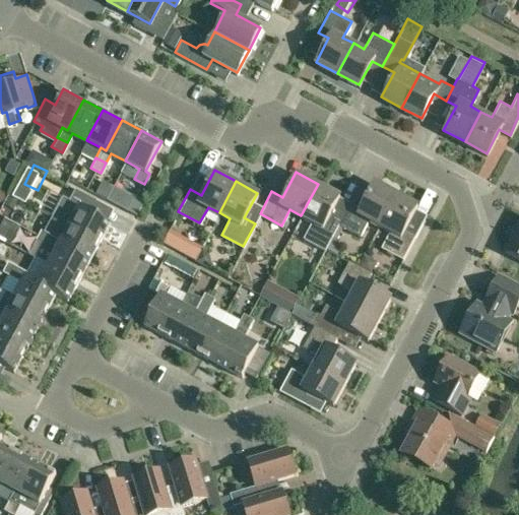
[(379,224),(395,193),(374,181),(361,206),(349,200),(337,223),(360,235),(368,218),(379,224)]
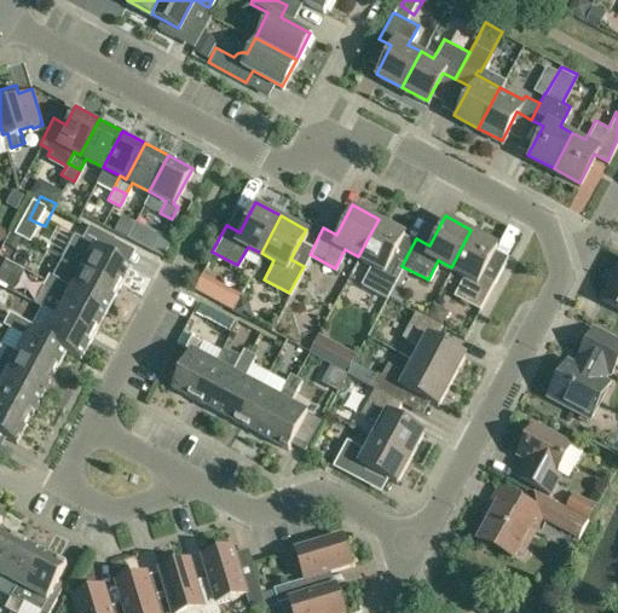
[(379,219),(358,256),(371,262),(361,282),(386,295),(388,293),(394,279),(400,269),(388,261),(404,232),(379,219)]
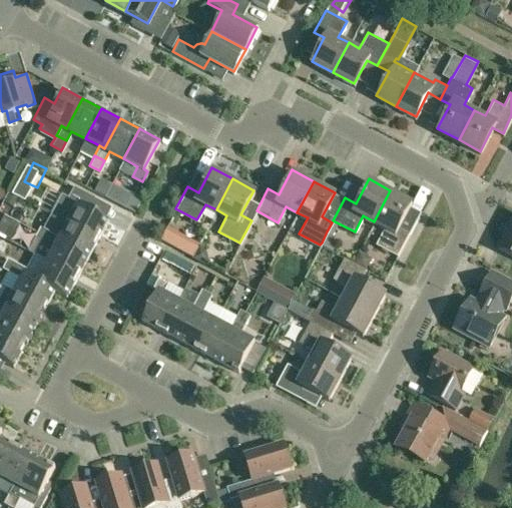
[(51,212),(67,220),(96,236),(107,217),(77,201),(83,190),(73,184),(68,195),(62,192),(51,212)]
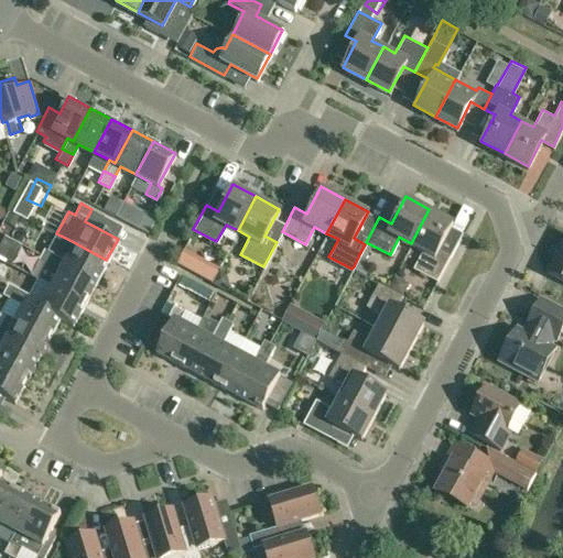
[(429,209),(411,243),(422,249),(413,266),(436,280),(450,254),(437,248),(452,221),(429,209)]
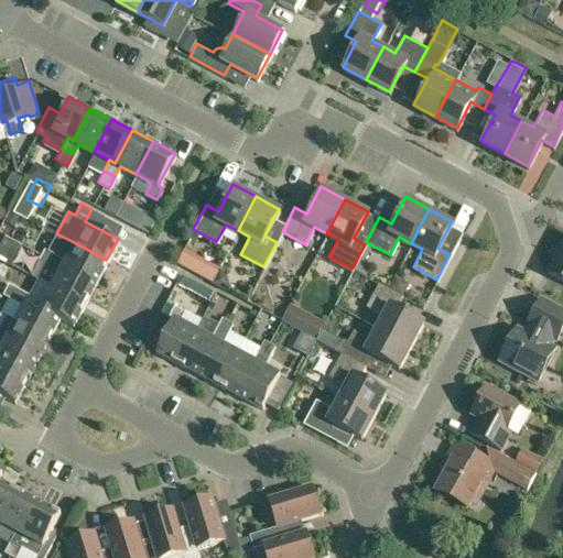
[(136,223),(147,230),(154,217),(142,210),(136,223)]
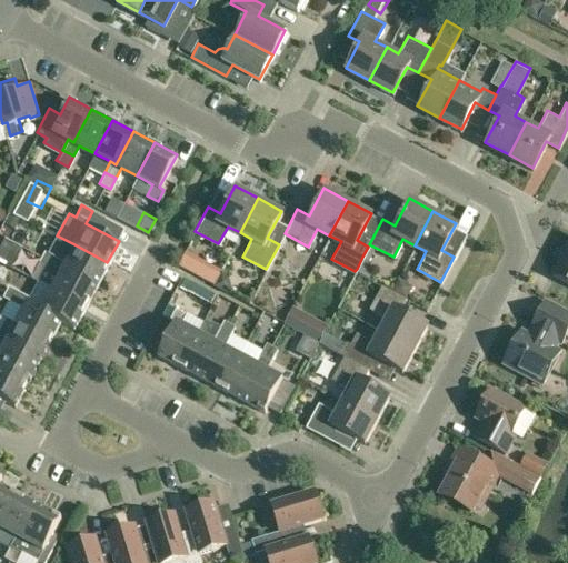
[(567,240),(551,272),(567,281),(567,240)]
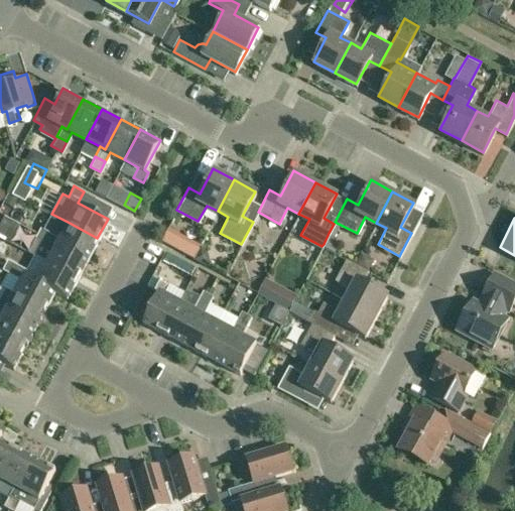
[(17,228),(2,219),(0,222),(0,235),(10,240),(17,228)]
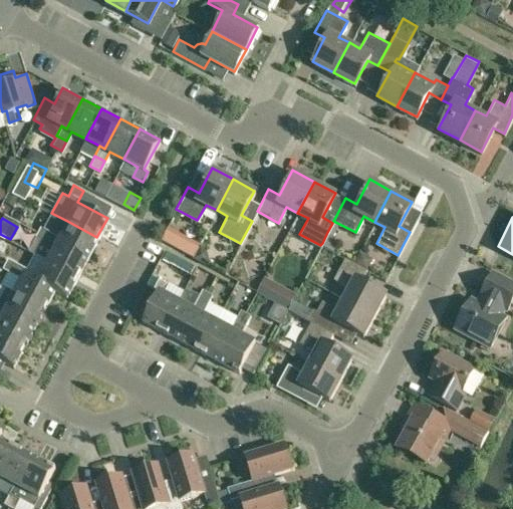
[(67,221),(59,235),(56,240),(86,256),(96,237),(67,221)]
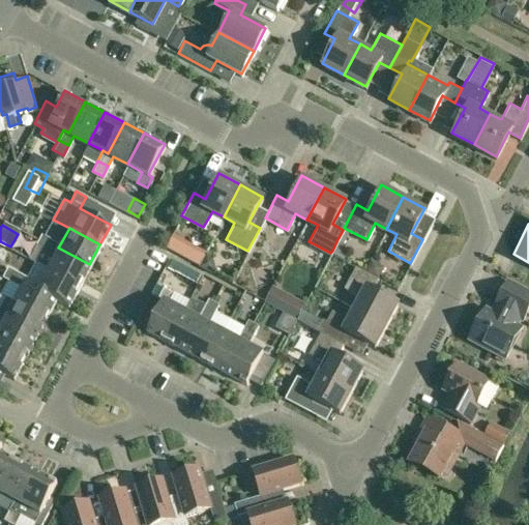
[(41,232),(35,242),(46,249),(52,237),(41,232)]
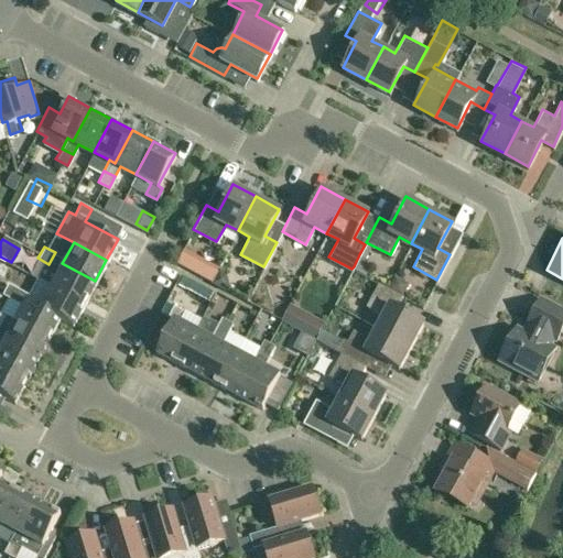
[(219,277),(226,264),(188,248),(183,262),(219,277)]
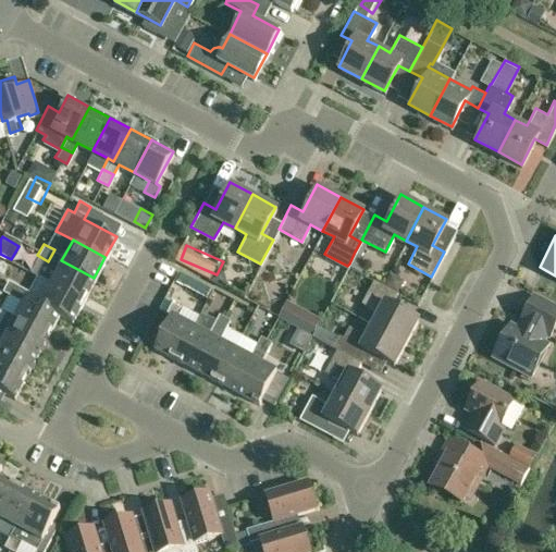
[(48,261),(37,255),(29,269),(38,273),(37,274),(83,299),(94,278),(61,260),(64,255),(54,249),(48,261)]
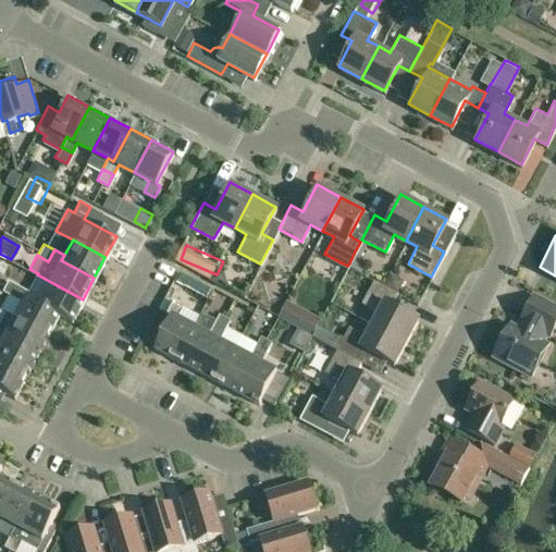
[(211,286),(181,270),(175,279),(207,295),(211,286)]
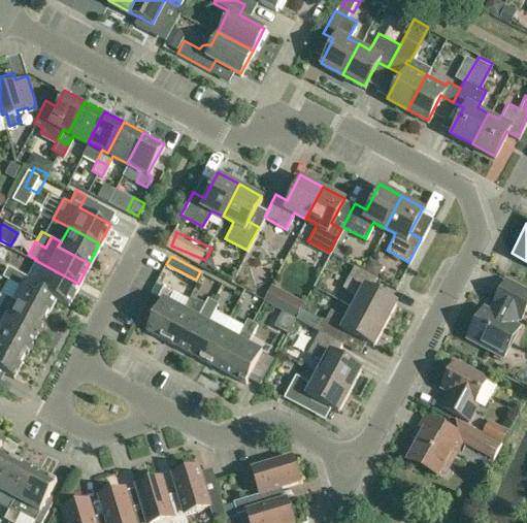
[(35,260),(28,274),(26,279),(37,286),(56,296),(55,297),(68,303),(78,284),(35,260)]
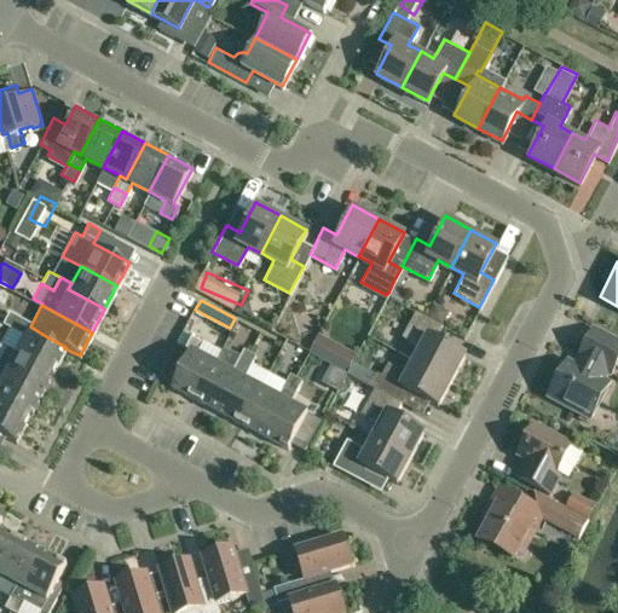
[(15,328),(21,316),(9,310),(3,321),(13,328),(15,328)]
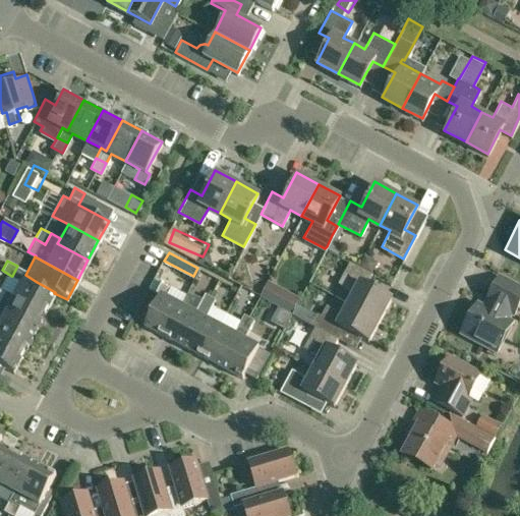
[(348,301),(380,318),(391,296),(365,283),(371,273),(349,261),(338,282),(353,290),(348,301)]
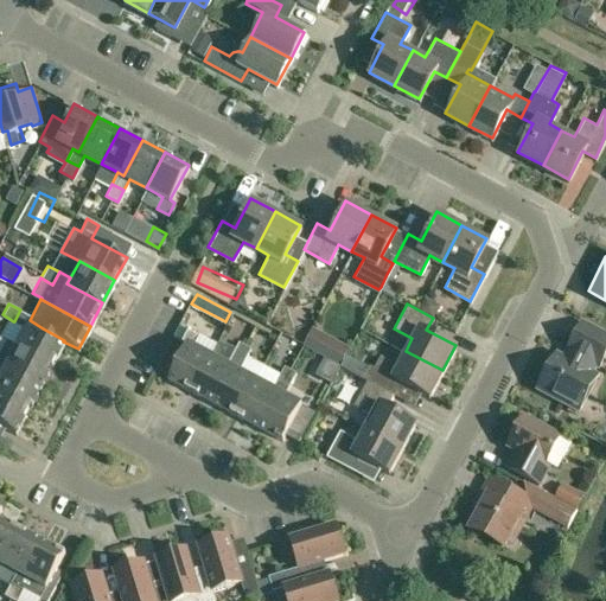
[(14,321),(13,321),(5,338),(51,363),(63,341),(64,340),(43,328),(30,320),(32,315),(20,309),(14,321)]
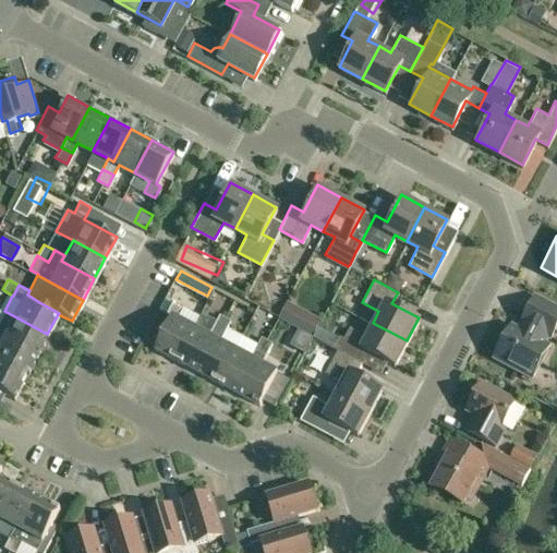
[(556,319),(556,305),(535,293),(518,326),(511,323),(494,355),(531,375),(548,343),(544,340),(547,334),(549,335),(556,319)]
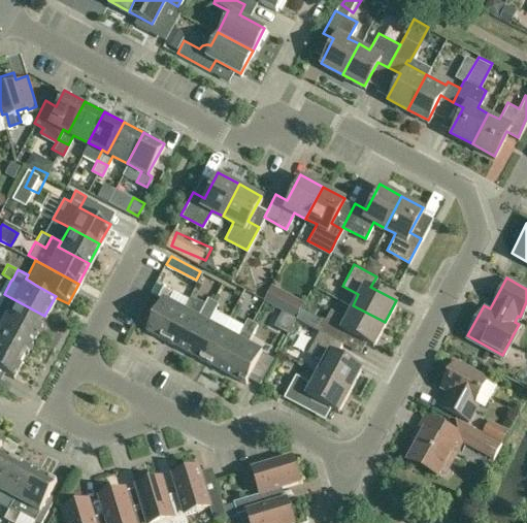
[(165,338),(182,307),(167,300),(172,290),(162,284),(157,295),(162,297),(145,328),(165,338)]
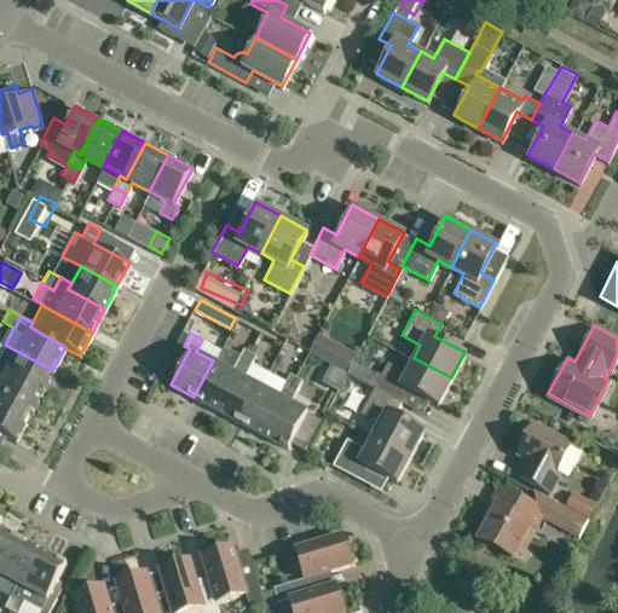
[(357,360),(362,346),(327,334),(321,348),(357,360)]
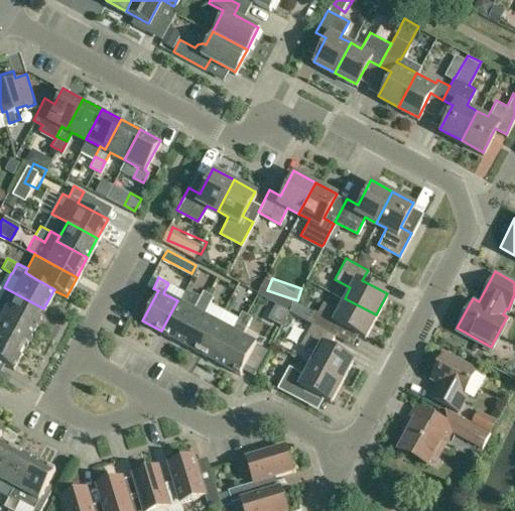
[(43,308),(4,287),(0,285),(0,303),(6,306),(3,311),(33,328),(43,308)]
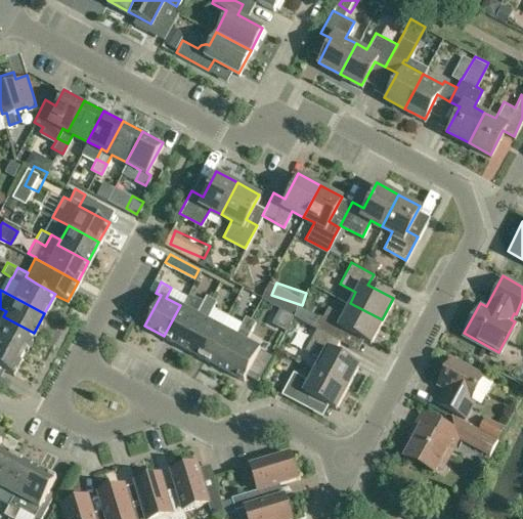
[(206,293),(200,303),(210,309),(216,299),(206,293)]
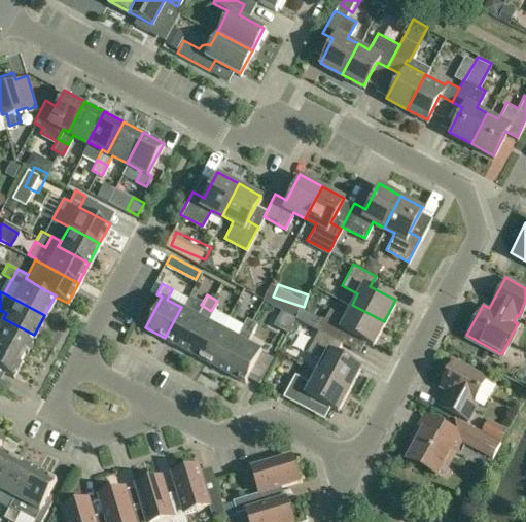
[(196,315),(181,307),(165,338),(185,348),(201,317),(206,320),(211,311),(201,305),(196,315)]
